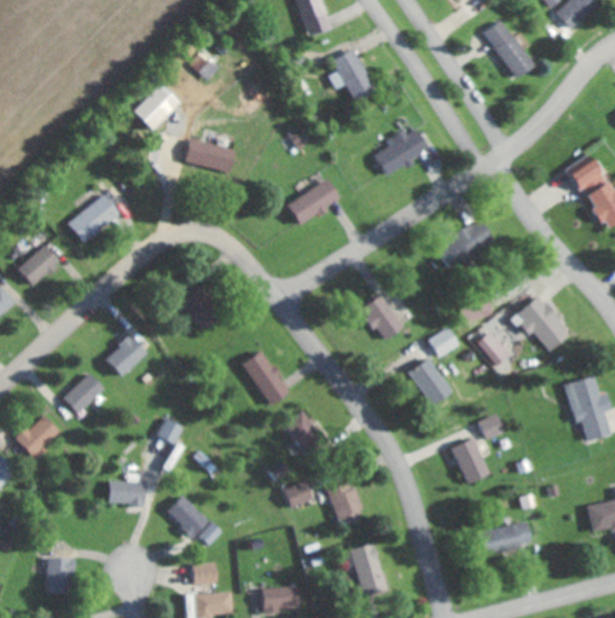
[(321,29),(312,0),(288,0),(299,36),(321,29)]
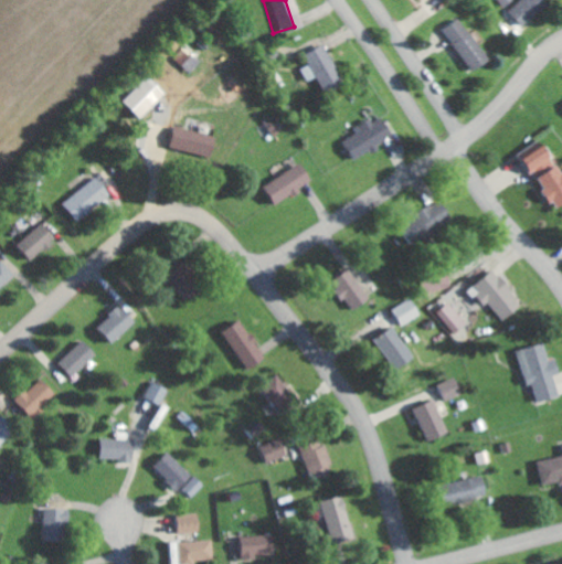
[(512,28),(539,8),(533,0),(516,0),(501,11),(512,28)]
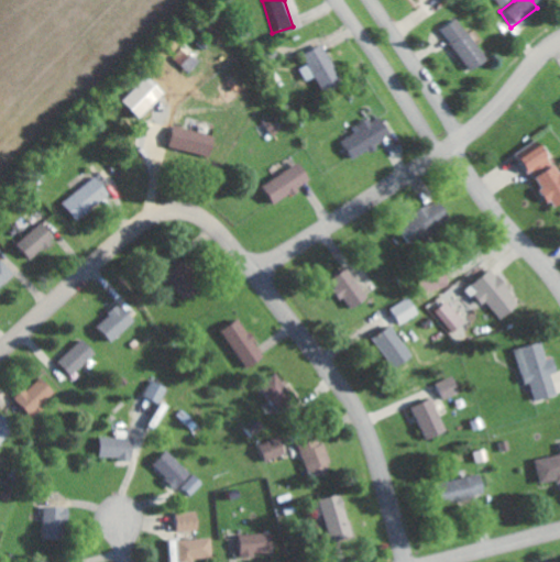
[(434,29),(459,72),(476,61),(451,19),(434,29)]
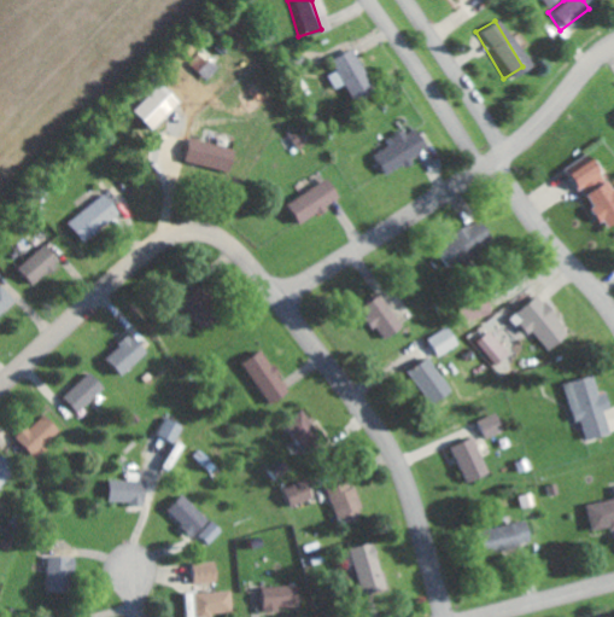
[(321,76),(327,89),(338,86),(344,103),(364,94),(346,50),(323,58),(329,74),(321,76)]
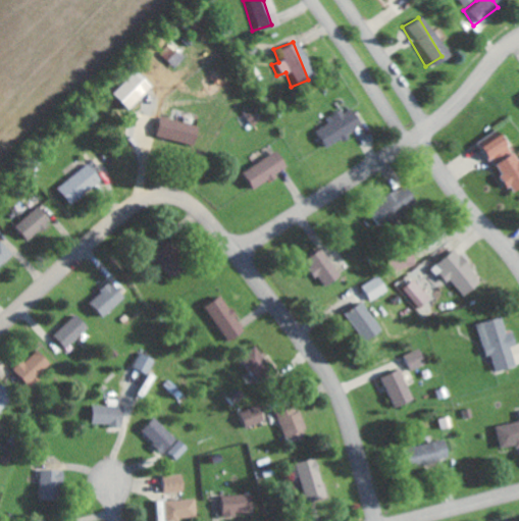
[(102,96),(117,111),(142,89),(127,72),(102,96)]
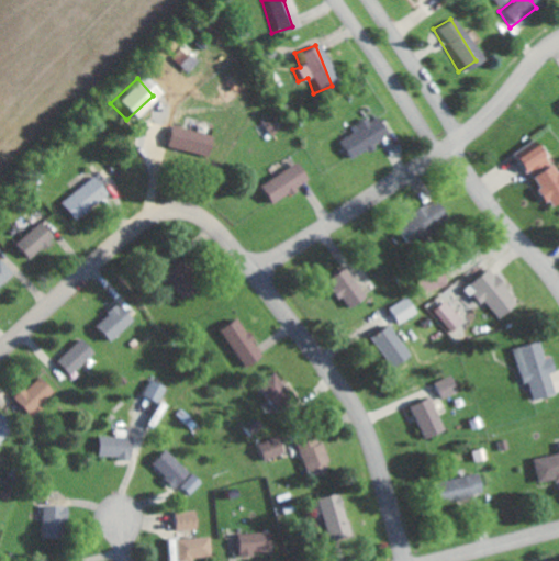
[(369,116),(346,127),(349,133),(332,143),(341,160),(381,139),(369,116)]
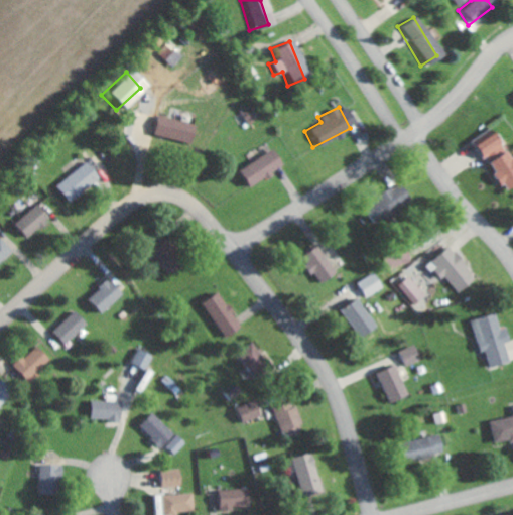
[(252,120),(244,108),(236,113),(244,125),(252,120)]
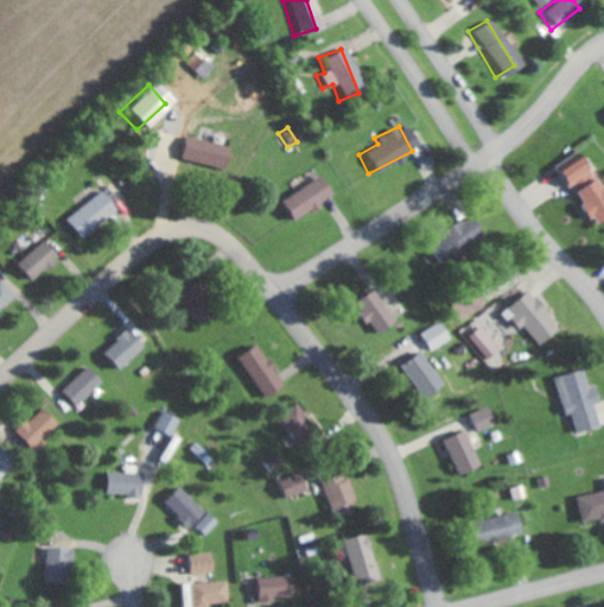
[(173,160),(217,172),(224,150),(180,137),(173,160)]
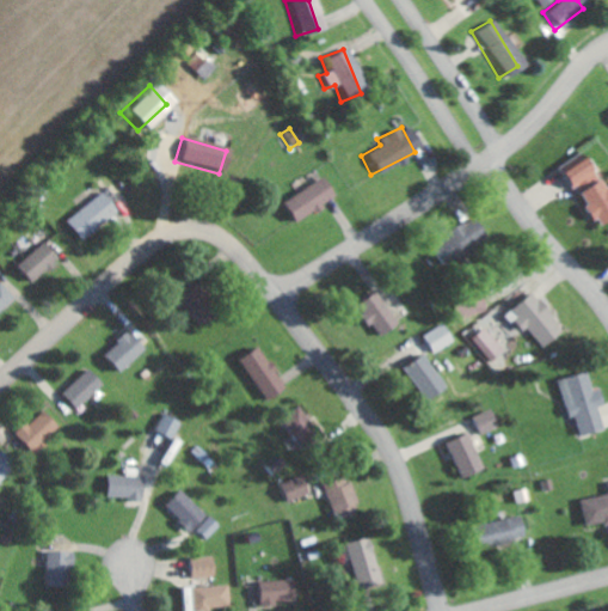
[(607,188),(603,182),(593,189),(571,158),(547,173),(562,195),(566,193),(576,207),(572,209),(581,221),(585,219),(589,224),(607,211),(607,188)]
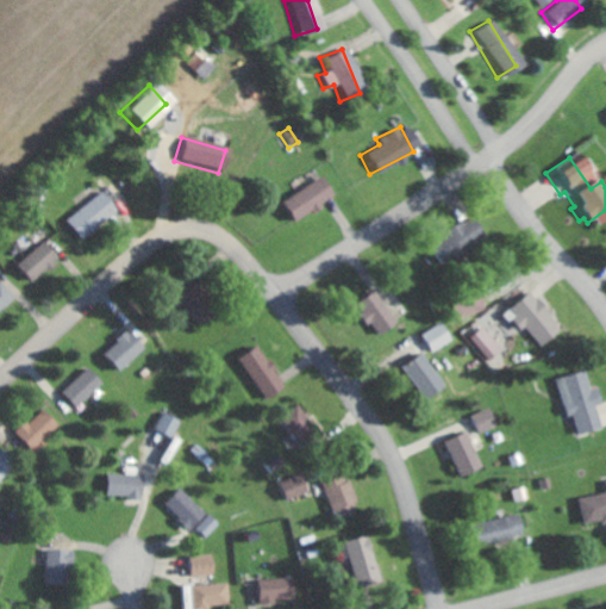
[(337,198),(325,176),(281,202),(293,223),(337,198)]
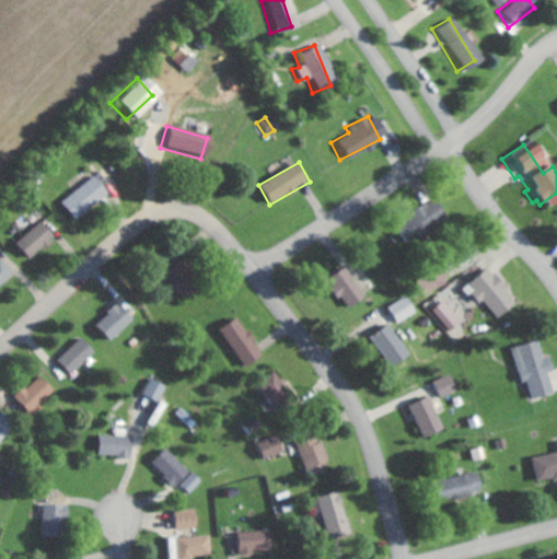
[(74,219),(107,195),(94,177),(61,201),(74,219)]
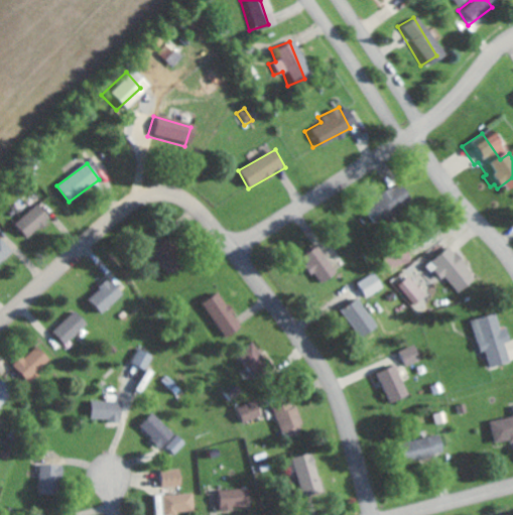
[(50,221),(41,205),(15,221),(25,236),(50,221)]
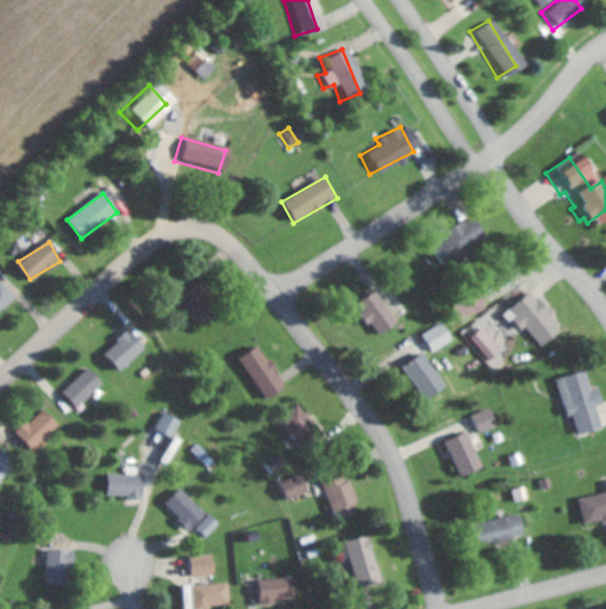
[(0,310),(16,297),(1,280),(0,281),(0,310)]
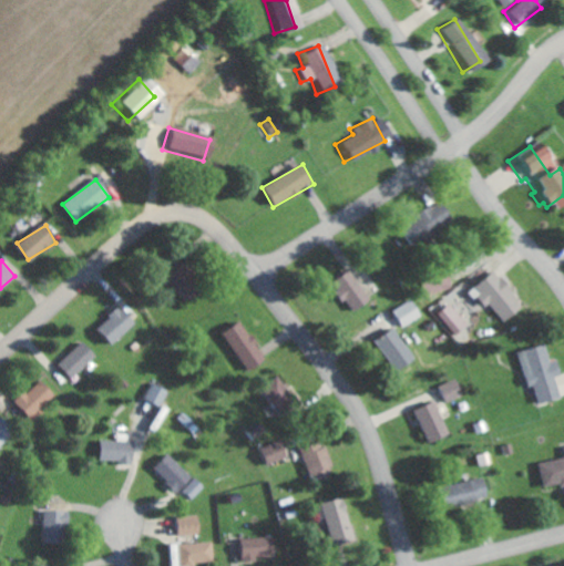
[(203,290),(185,264),(166,275),(184,302),(203,290)]
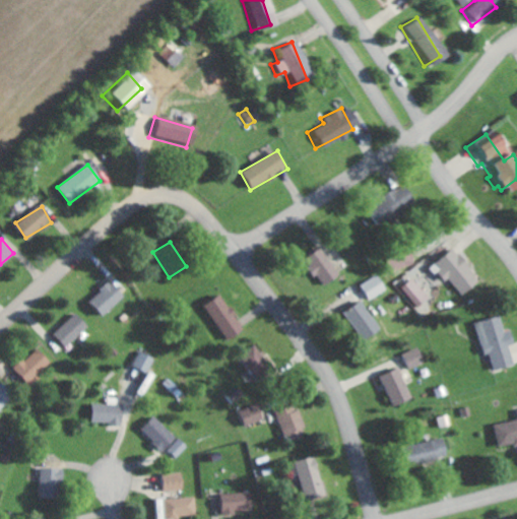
[(324,286),(340,274),(319,248),(304,260),(324,286)]
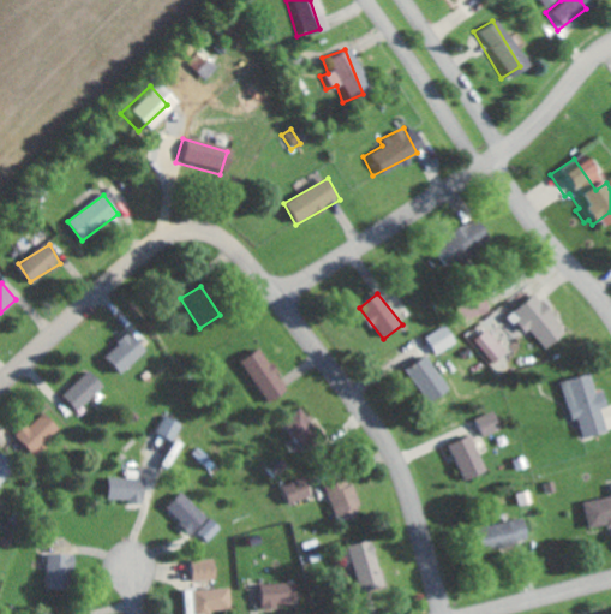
[(543,352),(567,333),(537,293),(513,313),(543,352)]
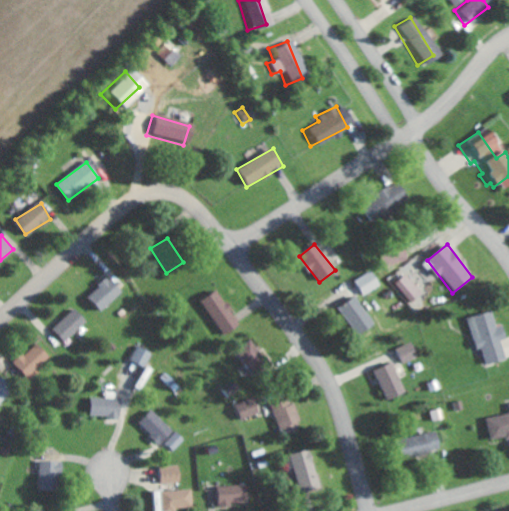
[(364,296),(381,285),(371,270),(355,281),(364,296)]
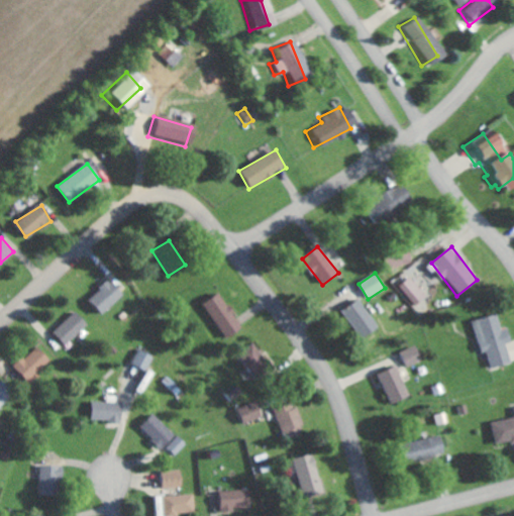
[(413,307),(426,296),(410,277),(397,288),(413,307)]
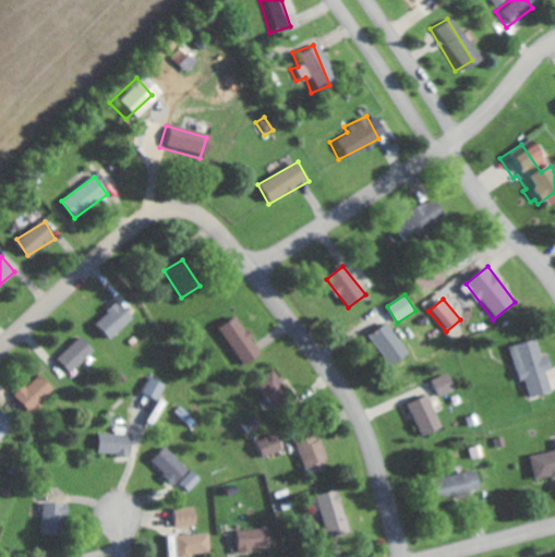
[(96,323),(111,339),(134,317),(118,301),(96,323)]
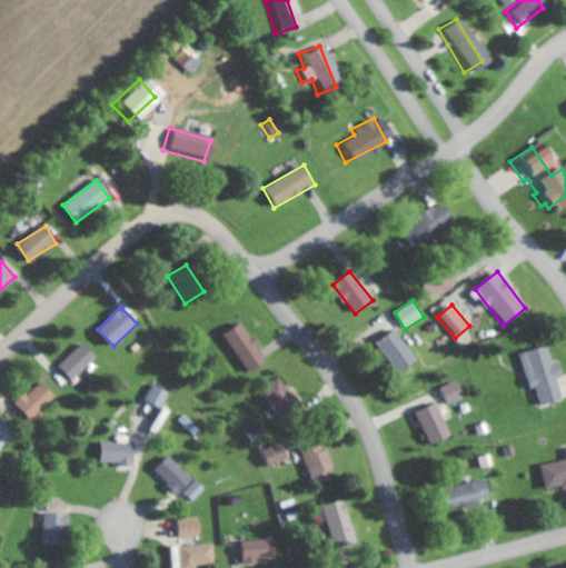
[(222,335),(247,372),(266,359),(242,322),(222,335)]
